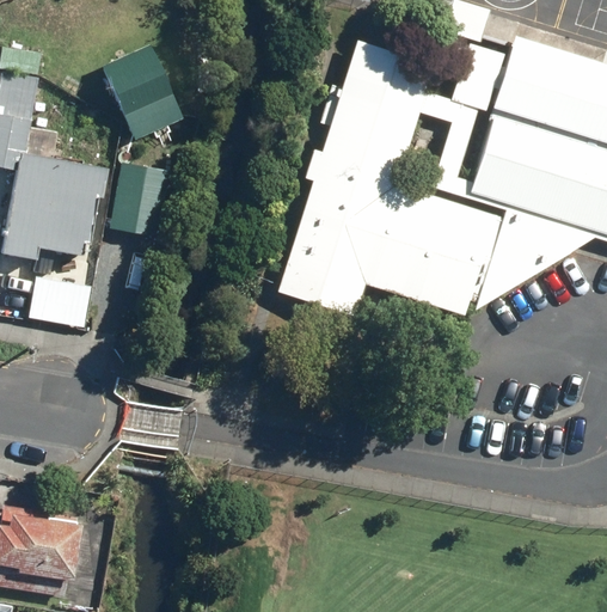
[(606,61),(514,34),(504,66),(502,65),(506,53),(470,42),(452,99),(479,108),(486,110),(494,86),(500,87),(494,106),(494,116),(473,182),(470,191),(508,203),(506,209),(503,216),(402,184),(424,114),(430,93),(439,63),(357,38),(342,86),(333,84),(322,123),(331,127),(323,151),(316,148),(306,178),(313,181),(281,285),(279,292),(357,316),(367,285),(465,314),(472,294),(479,297),(476,310),(595,238),(606,242),(606,61)]
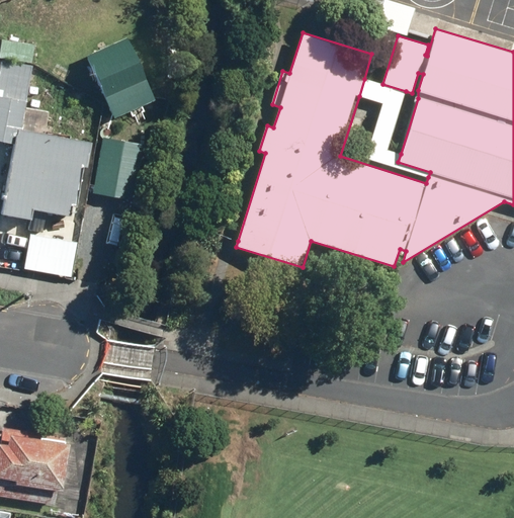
[(86,55),(113,116),(155,99),(127,36),(86,55)]
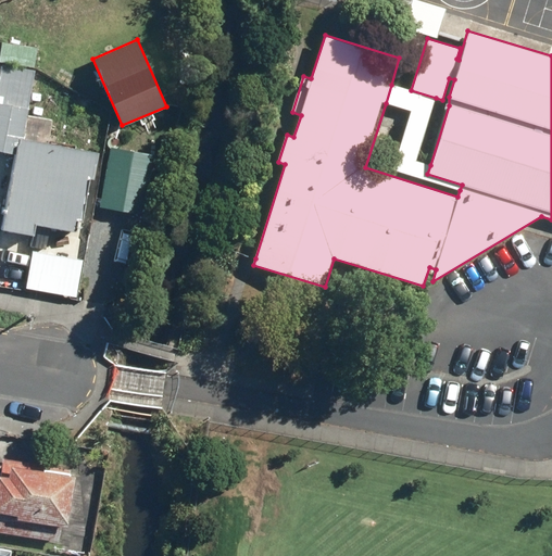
[(0,149),(15,152),(2,229),(34,235),(36,222),(77,228),(78,220),(83,222),(90,176),(95,177),(100,150),(23,137),(35,67),(1,62),(0,68),(0,149)]
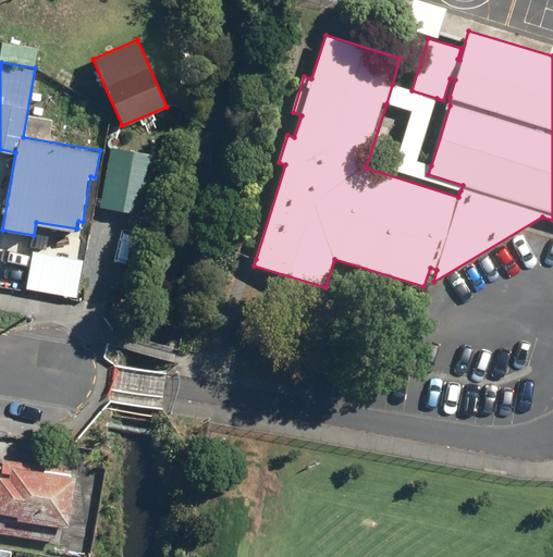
[(437,98),(412,90),(392,85),(386,103),(413,111),(394,171),(461,190),(463,185),(428,174),(431,165),(418,161),(437,98)]
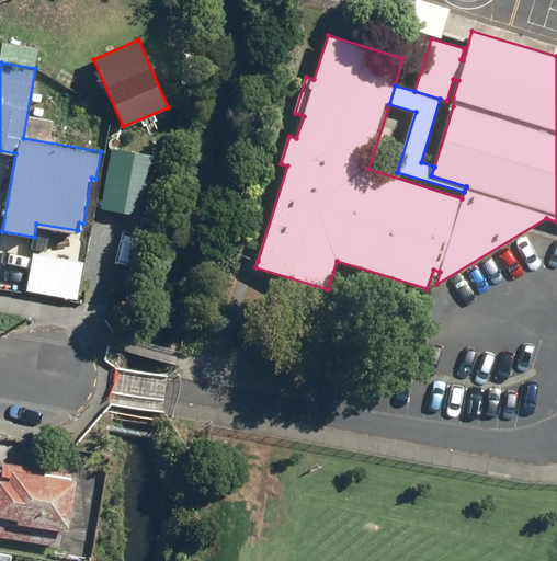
[(111,147),(101,207),(144,215),(154,155),(111,147)]
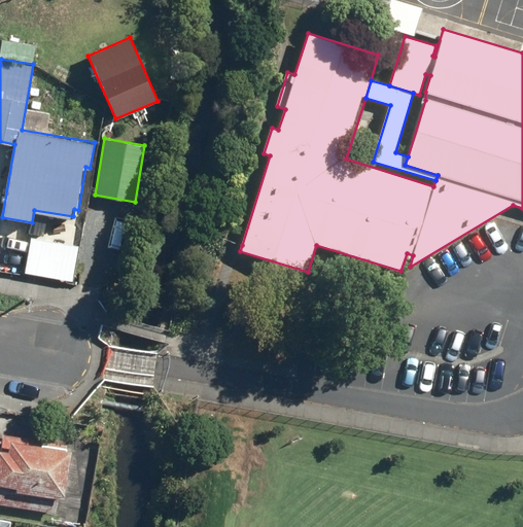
[(0,447),(0,502),(55,512),(57,496),(65,497),(73,449),(66,448),(67,443),(3,432),(1,447),(0,447)]
